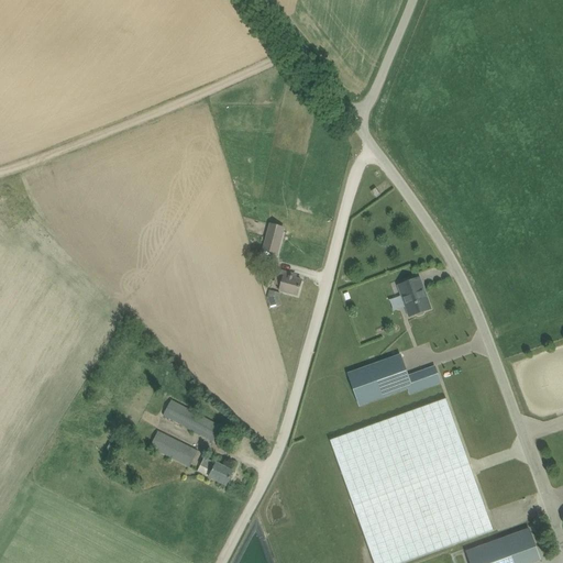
[(376,198),(381,195),(376,188),(372,191),(376,198)]
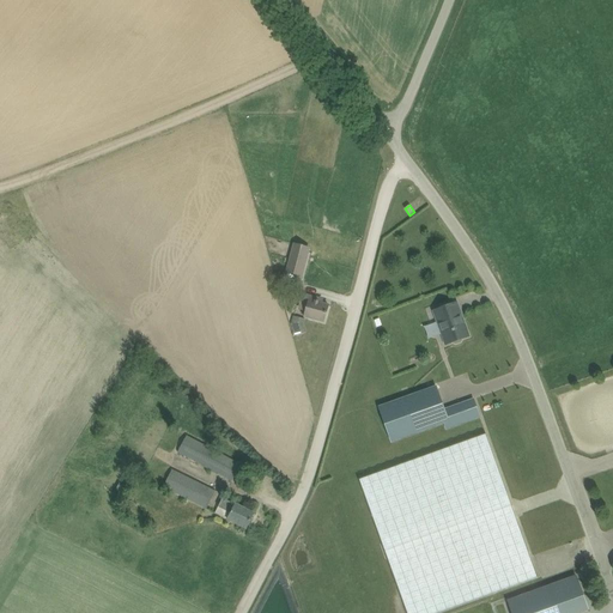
[(286,272),(302,277),(309,248),(295,244),(286,272)]
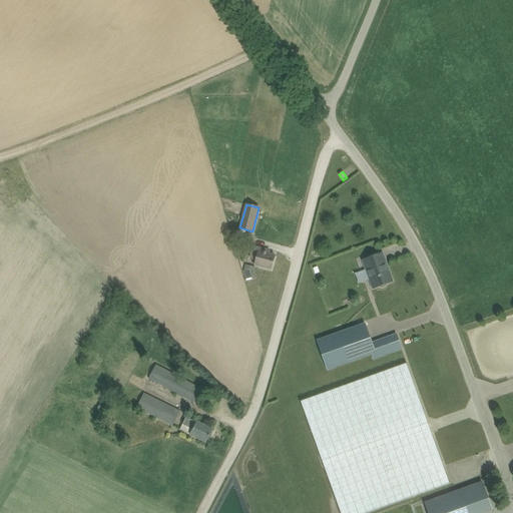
[(269,250),(254,246),(250,260),(254,261),(253,265),(271,270),(275,255),(268,253),(269,250)]
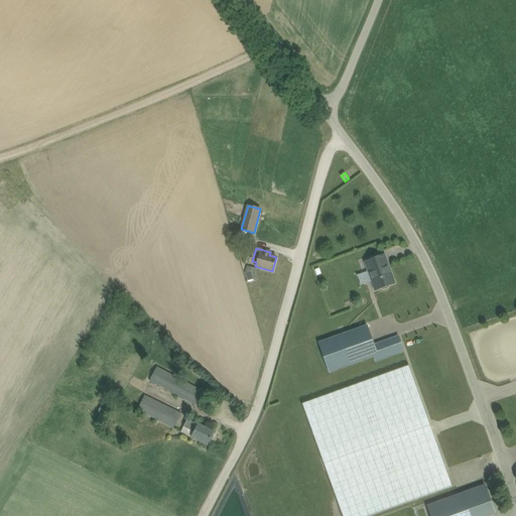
[(372,281),(376,290),(380,288),(382,292),(391,289),(390,285),(395,283),(391,273),(389,274),(385,264),(387,263),(384,255),(365,262),(368,269),(359,272),(364,284),(372,281)]
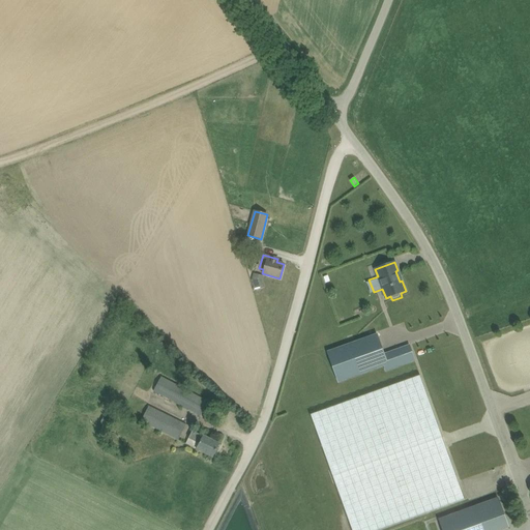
[(262,281),(254,284),(255,290),(264,287),(262,281)]
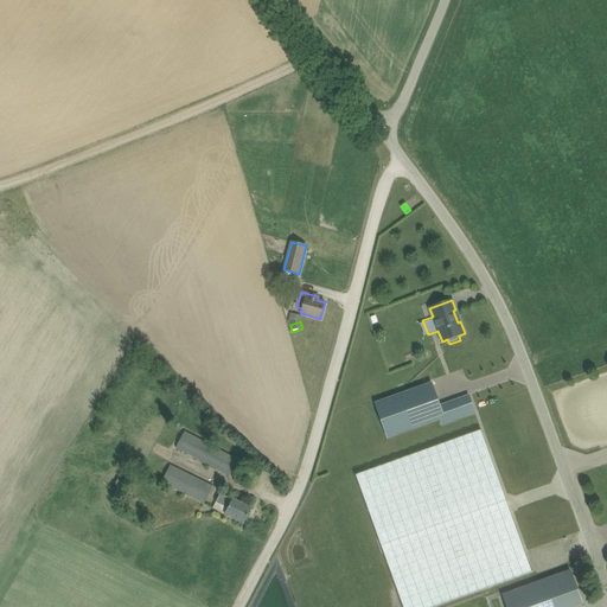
[(388,438),(443,416),(432,383),(375,403),(388,438)]
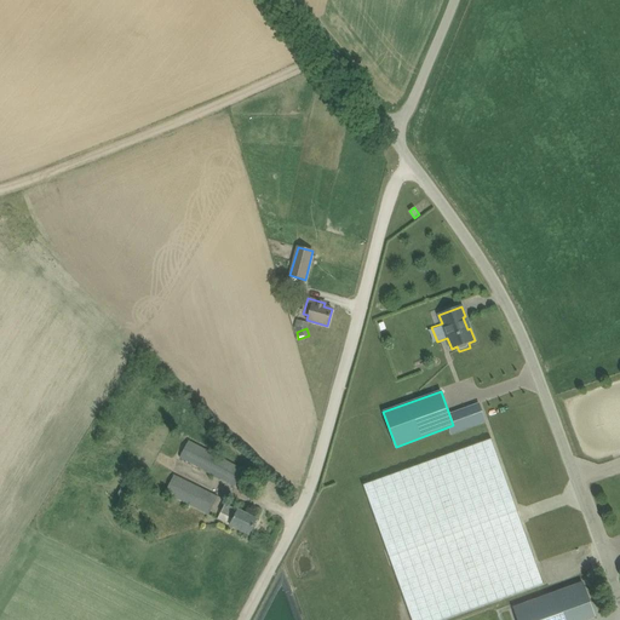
[(492,440),(484,442),(363,486),(411,619),(442,619),(544,584),(492,440)]
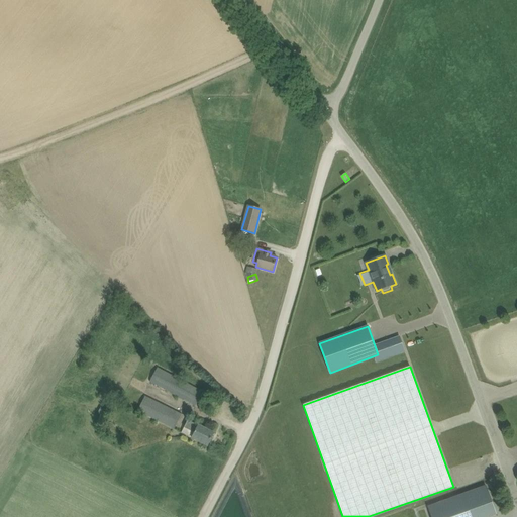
[(203,392),(158,368),(149,382),(196,406),(203,392)]
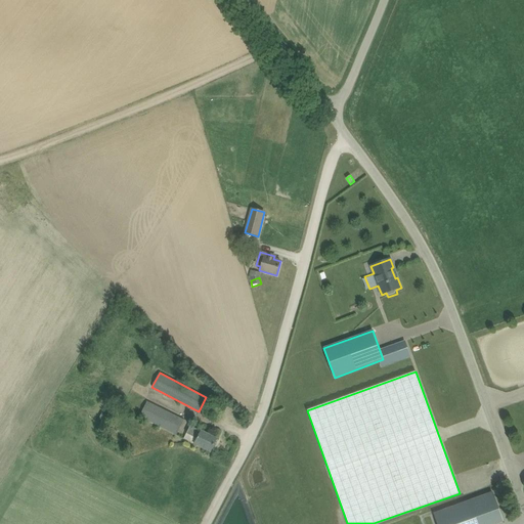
[(184,420),(147,401),(139,417),(177,435),(184,420)]
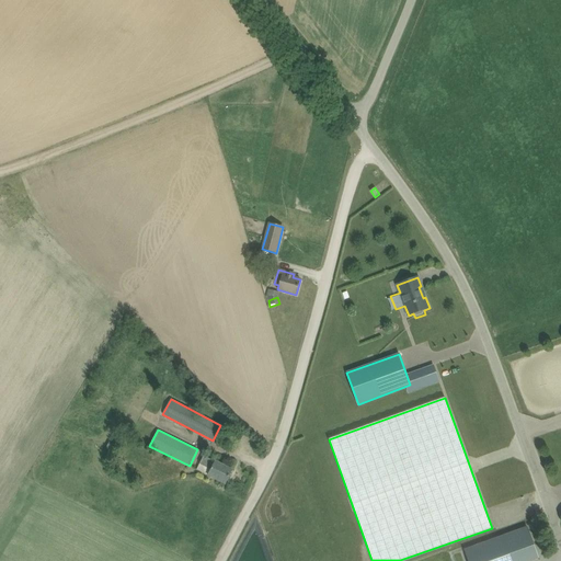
[(232,470),(215,461),(204,456),(196,470),(208,474),(226,483),(232,470)]
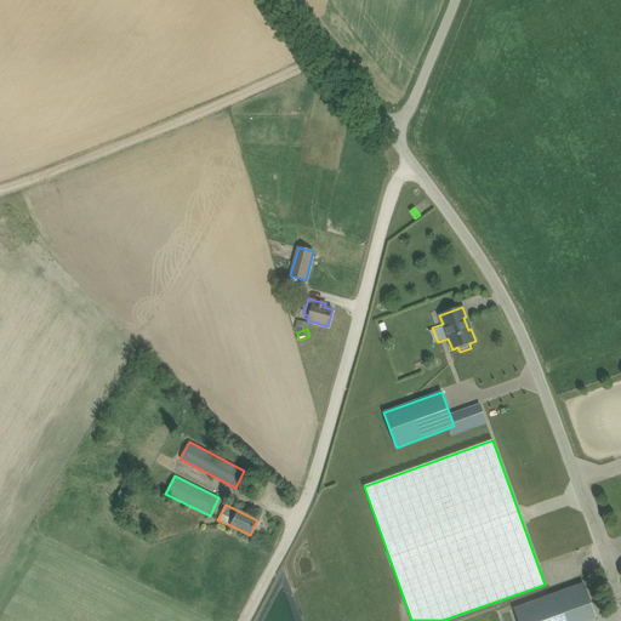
[(569,588),(581,620),(588,620),(597,619),(584,584),(569,588)]
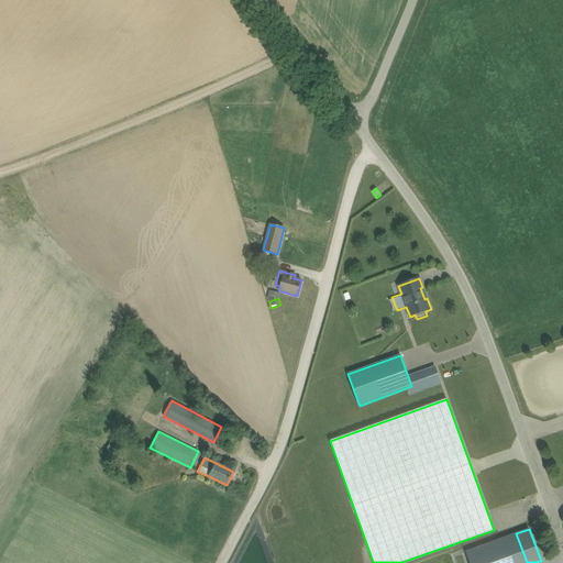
[(484,562),(482,555),(485,554),(483,545),(466,552),(470,562),(484,562)]
